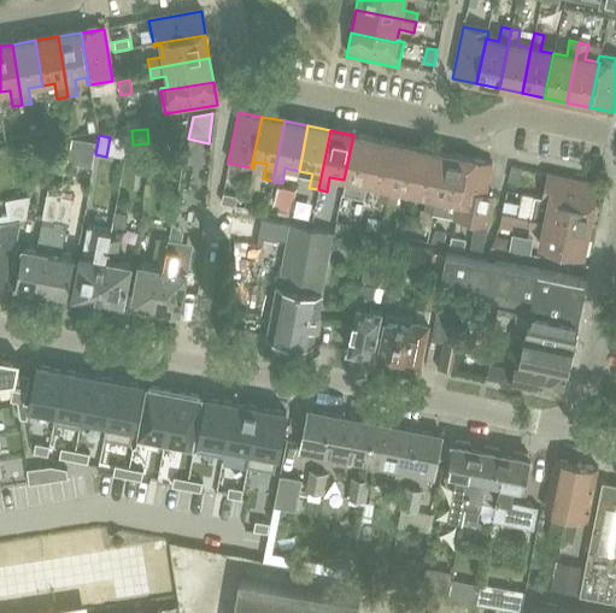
[(344,180),(357,183),(353,198),(364,200),(367,186),(376,140),(353,135),(344,180)]
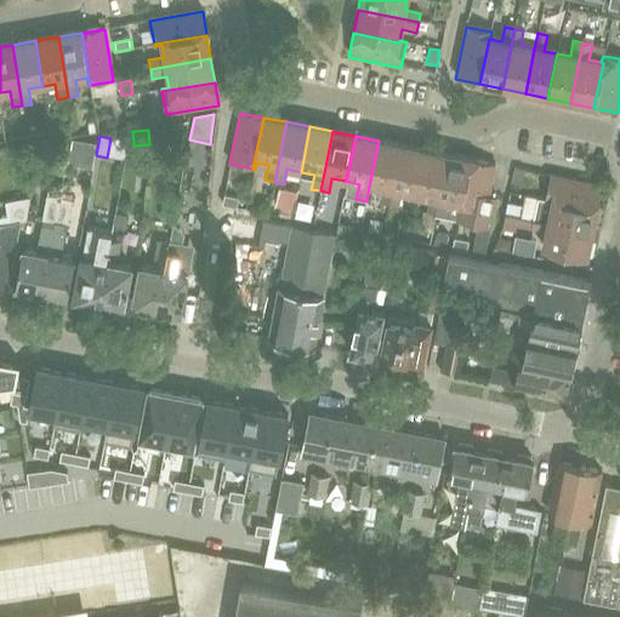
[(390,206),(402,146),(379,141),(369,187),(385,189),(381,204),(390,206)]
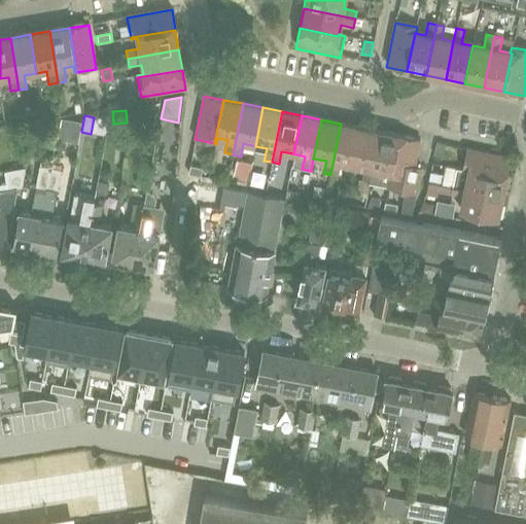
[(360,128),(341,124),(330,175),(338,176),(340,164),(352,166),(360,128)]
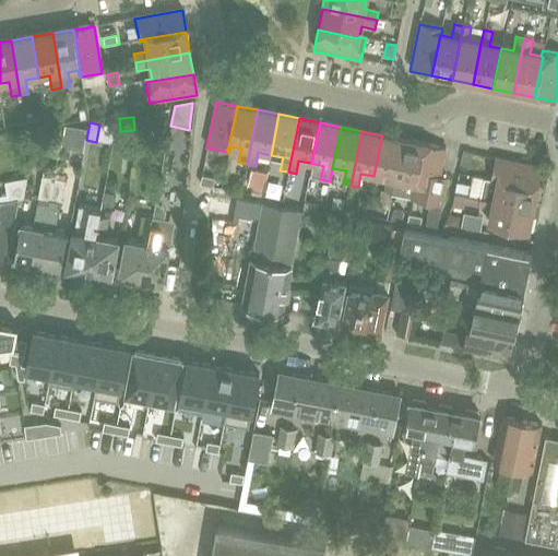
[(382,135),(374,176),(387,179),(383,192),(380,191),(376,209),(389,211),(403,140),(382,135)]
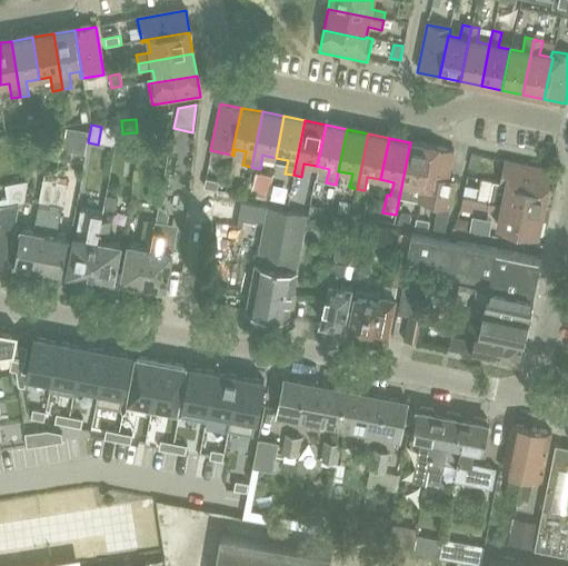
[(431,147),(410,142),(396,215),(399,216),(401,216),(404,217),(410,186),(421,188),(418,204),(420,204),(431,147)]
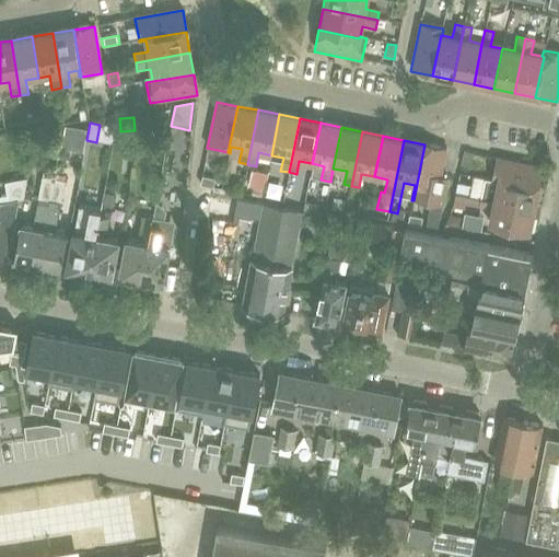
[(445,149),(424,144),(414,200),(442,207),(447,178),(440,177),(445,149)]
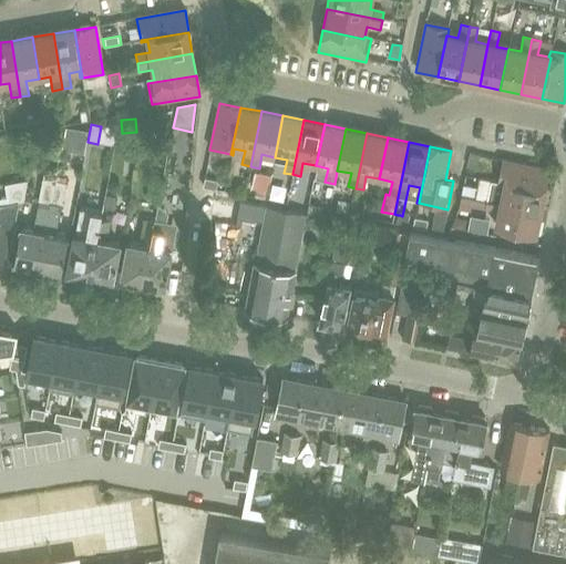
[(479,156),(470,155),(467,170),(475,171),(479,156)]
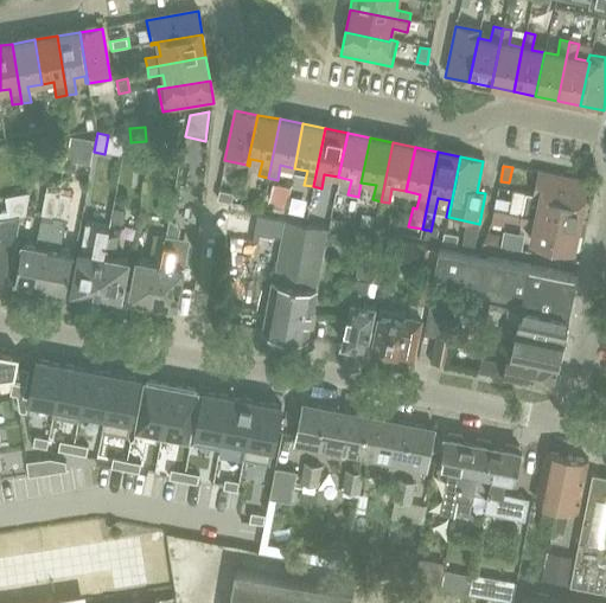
[(531,198),(538,199),(540,198),(584,206),(588,184),(537,173),(533,197),(531,198)]
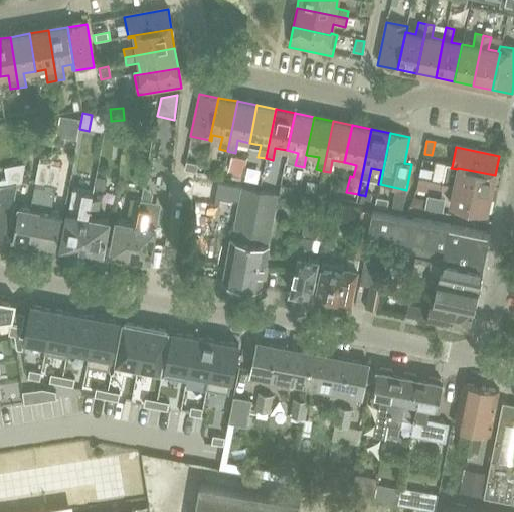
[(92,199),(94,191),(96,179),(99,164),(90,163),(78,217),(67,214),(61,247),(81,251),(92,199)]
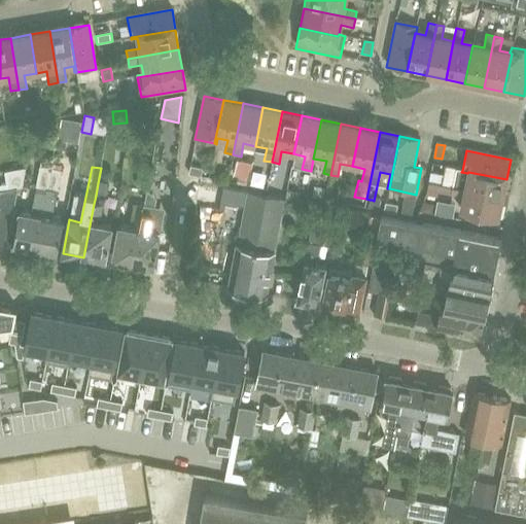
[(146,190),(150,170),(139,167),(134,187),(146,190)]
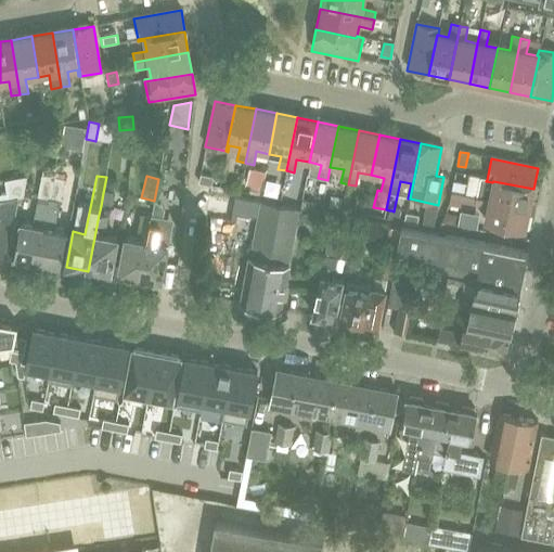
[(200,176),(197,184),(211,188),(213,179),(200,176)]
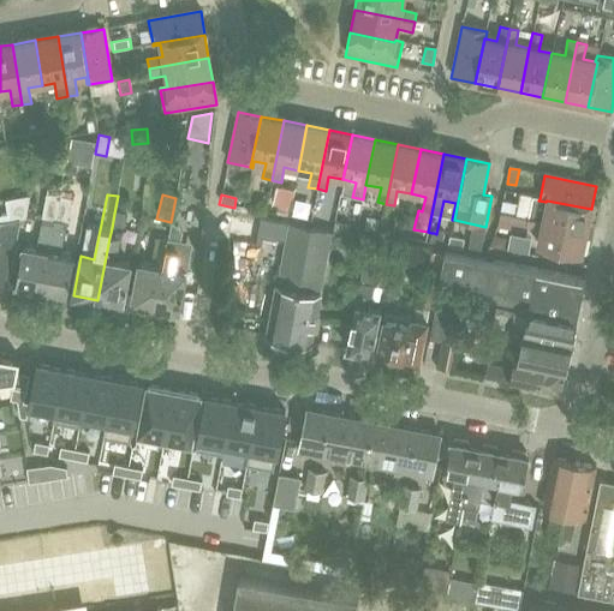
[(0,235),(3,225),(19,222),(25,221),(30,197),(4,202),(6,216),(0,216),(0,235)]
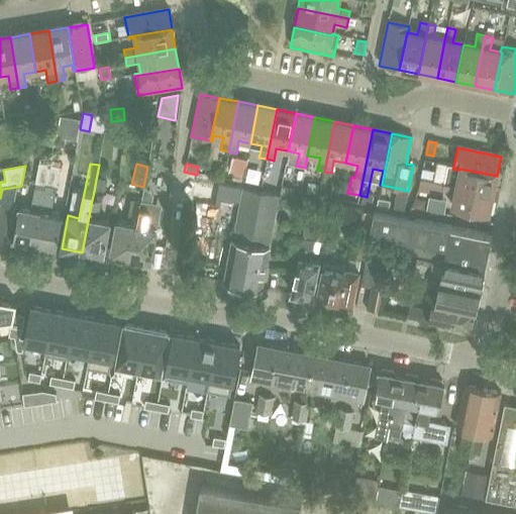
[(35,185),(45,187),(49,167),(39,166),(35,185)]
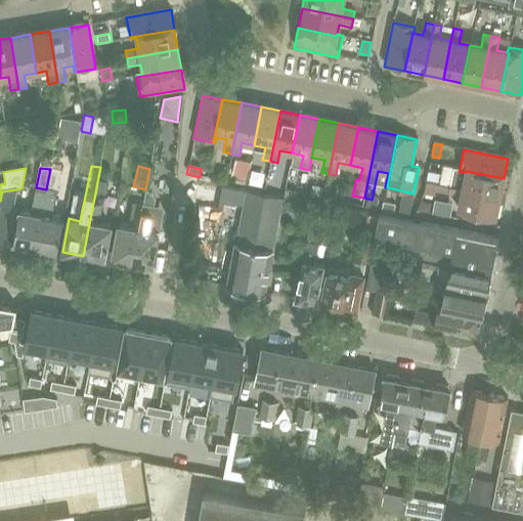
[(60,171),(50,169),(46,189),(57,191),(60,171)]
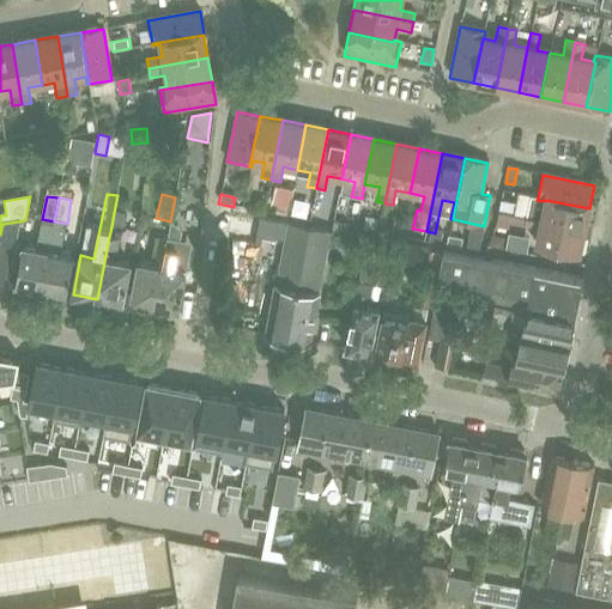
[(585,231),(589,208),(545,200),(544,201),(537,200),(538,199),(531,198),(526,219),(585,231)]
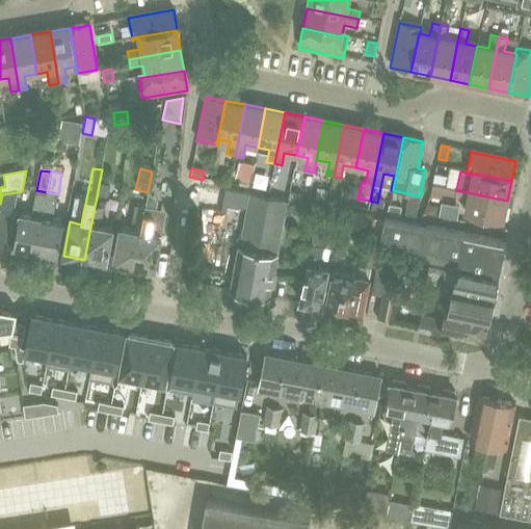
[(434,176),(432,185),(445,188),(447,180),(447,178),(434,176)]
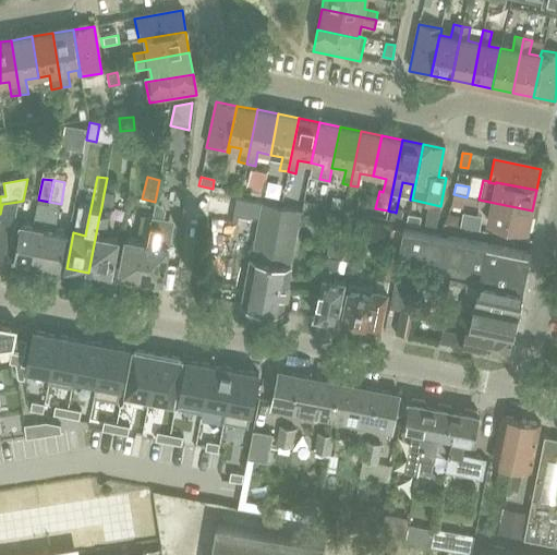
[(112,196),(104,194),(101,207),(110,209),(112,196)]
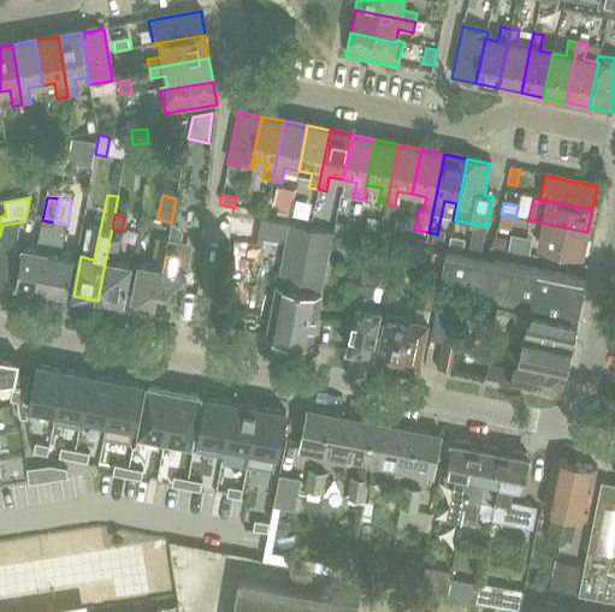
[(515,218),(501,214),(498,229),(510,231),(512,226),(540,232),(538,247),(583,256),(587,232),(528,220),(515,218)]
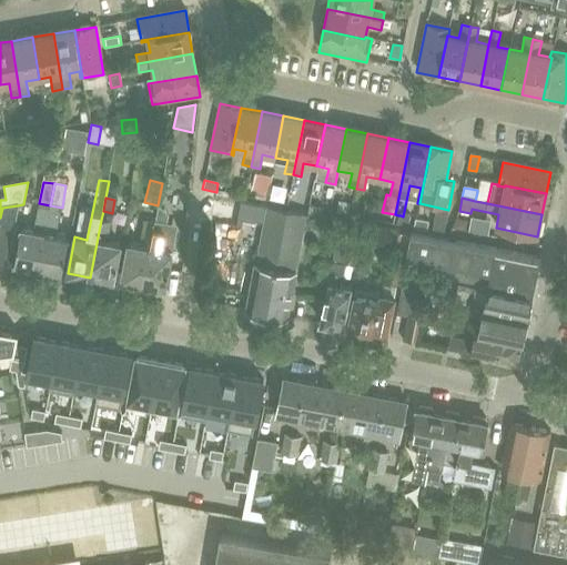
[(371,221),(374,207),(364,204),(361,219),(371,221)]
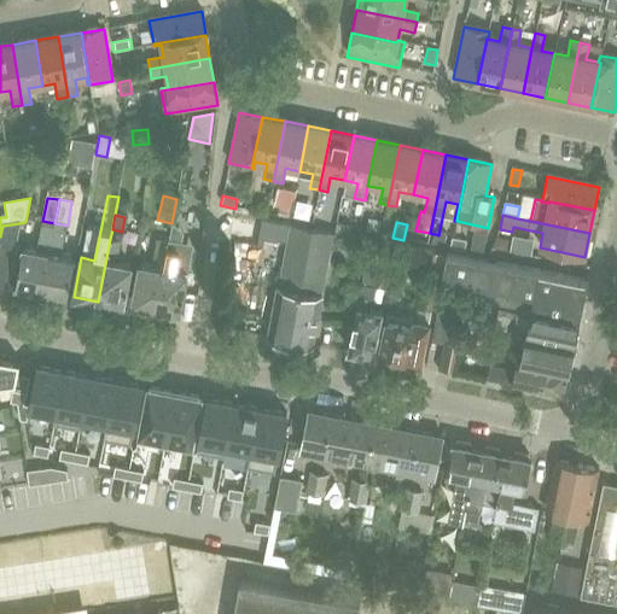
[(0,286),(7,288),(19,223),(3,226),(0,237),(0,286)]
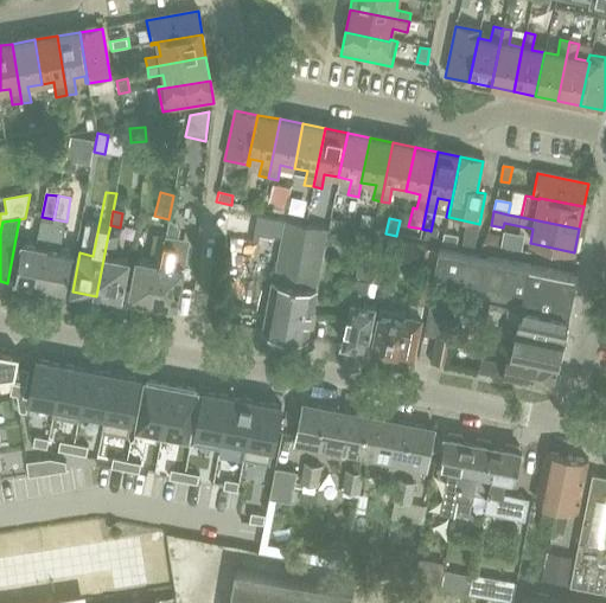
[(32,284),(40,287),(53,223),(42,220),(36,248),(23,245),(16,282),(21,283),(24,287),(30,288),(32,284)]
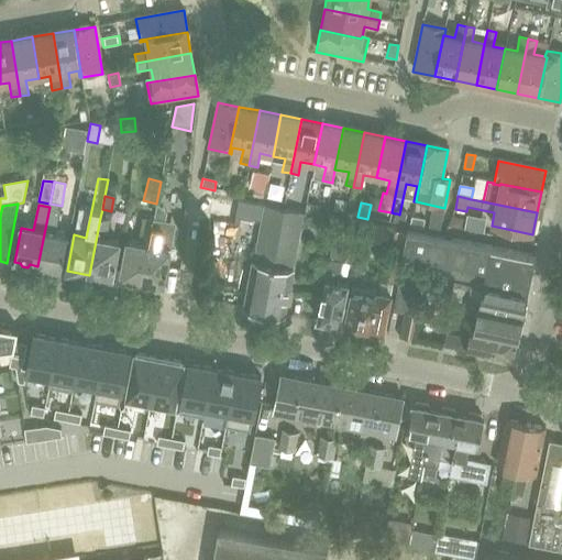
[(50,207),(37,266),(62,271),(68,237),(56,233),(61,209),(50,207)]
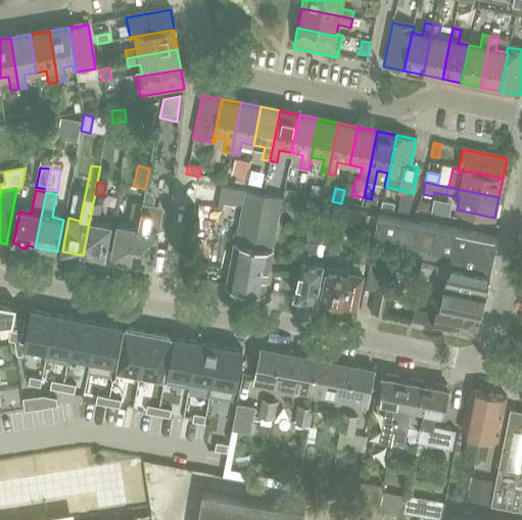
[(245,291),(265,196),(263,195),(246,192),(243,205),(236,245),(235,245),(226,287),(245,291)]
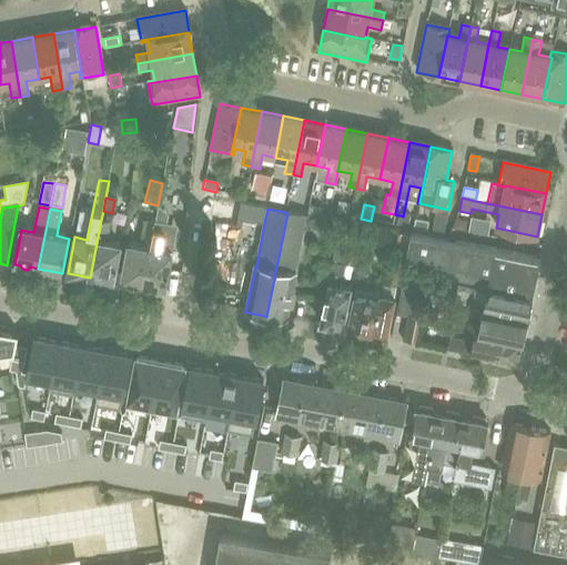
[(307,217),(287,213),(266,316),(286,320),(296,274),(307,217)]
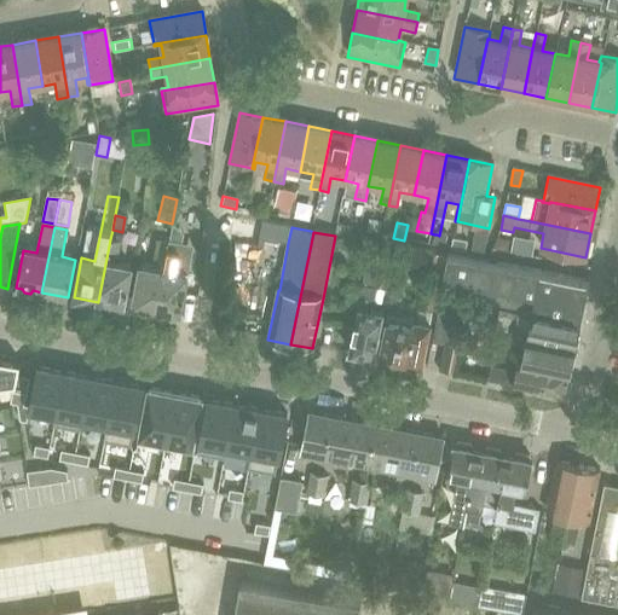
[(109,305),(110,308),(117,309),(120,307),(123,308),(132,268),(116,265),(122,237),(116,235),(115,241),(110,239),(98,302),(109,305)]
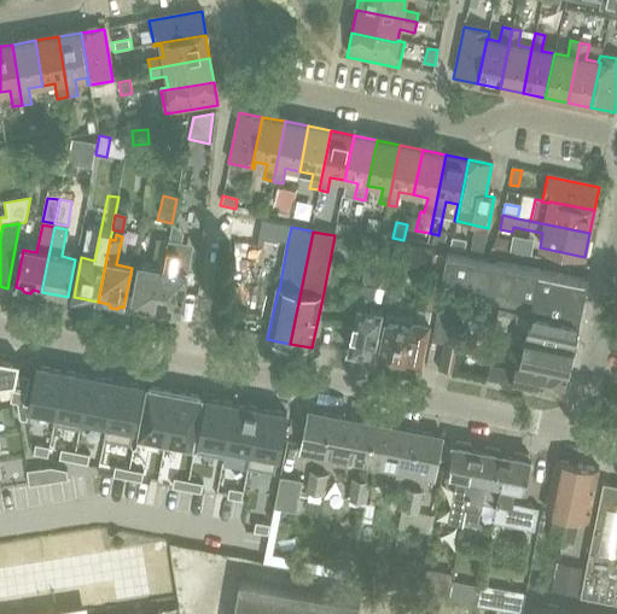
[(434,234),(431,246),(443,247),(446,237),(443,237),(438,235),(436,234),(434,234)]
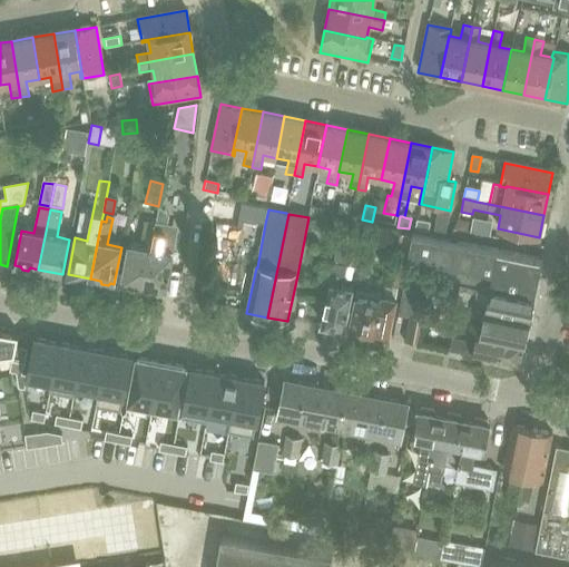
[(447,222),(437,220),(434,234),(444,235),(447,222)]
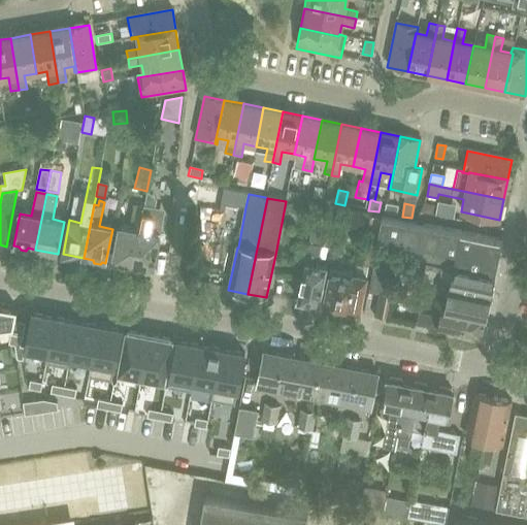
[(398,206),(386,204),(384,212),(396,215),(398,206)]
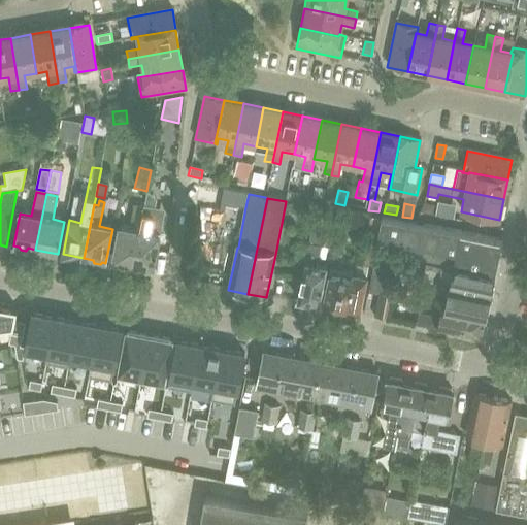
[(112,261),(133,265),(143,207),(134,205),(129,229),(120,227),(112,261)]
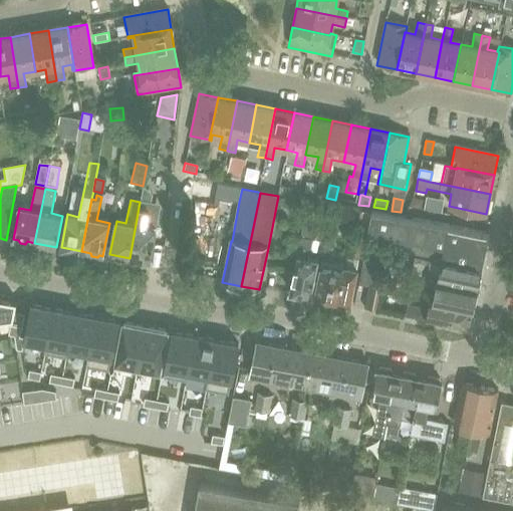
[(331,206),(307,201),(305,210),(329,215),(331,206)]
